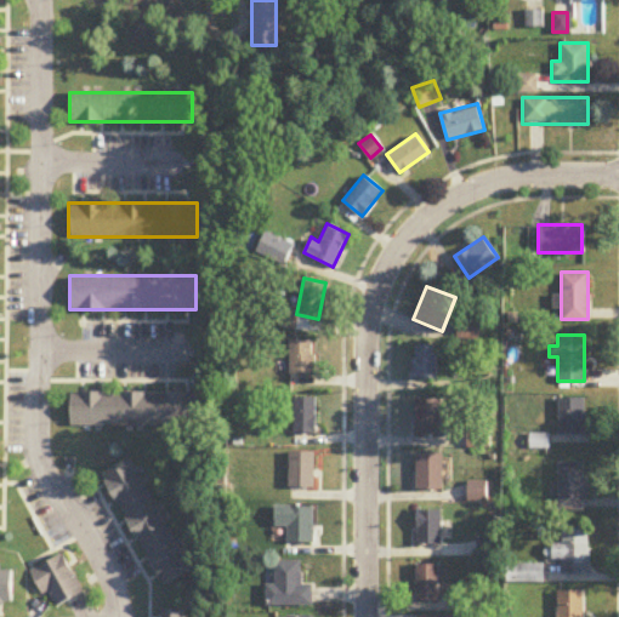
[(288,376),(314,376),(314,340),(288,340),(288,376)]
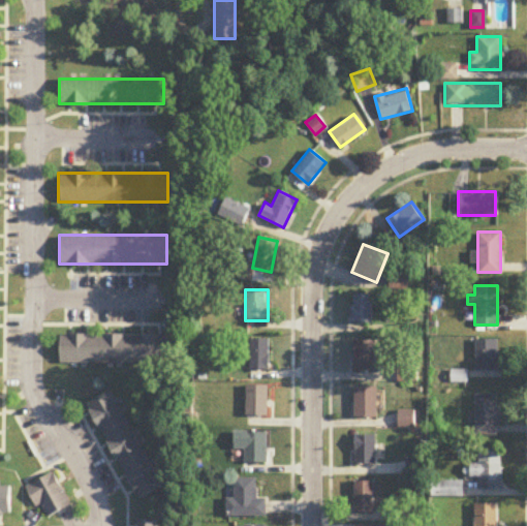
[(372,292),(350,292),(350,322),(372,322),(372,292)]
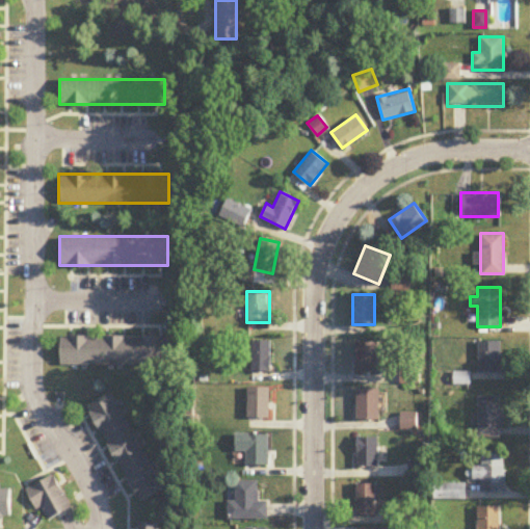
[(167,336),(58,336),(58,365),(167,365),(167,336)]
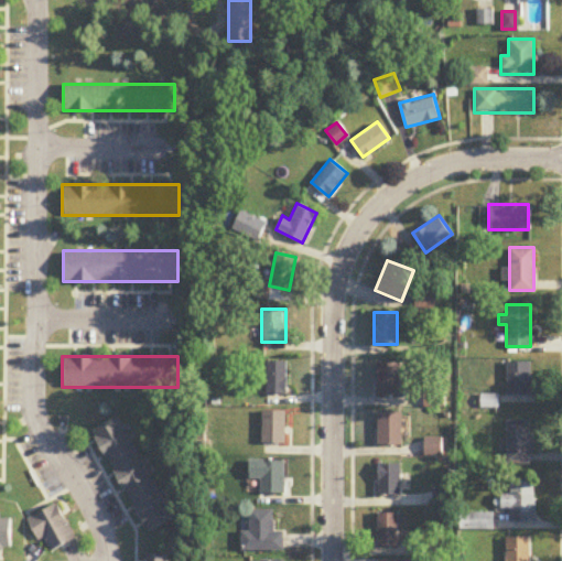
[(265,394),(285,394),(285,360),(265,360),(265,394)]
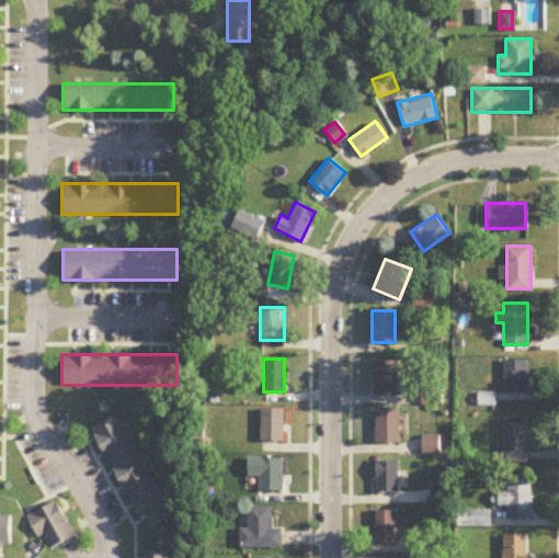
[(503,391),(527,391),(527,359),(503,359),(503,391)]
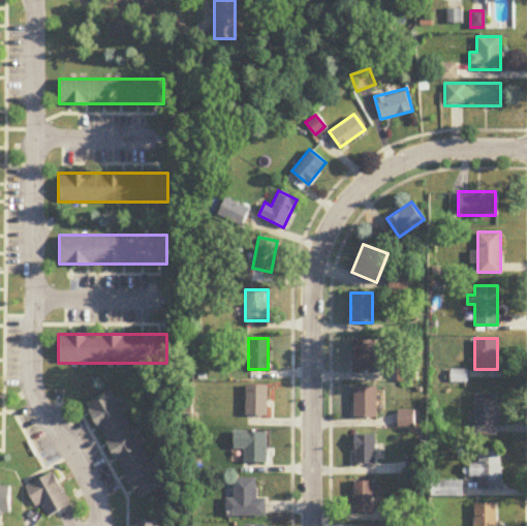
[(374,339),(352,339),(352,369),(374,369),(374,339)]
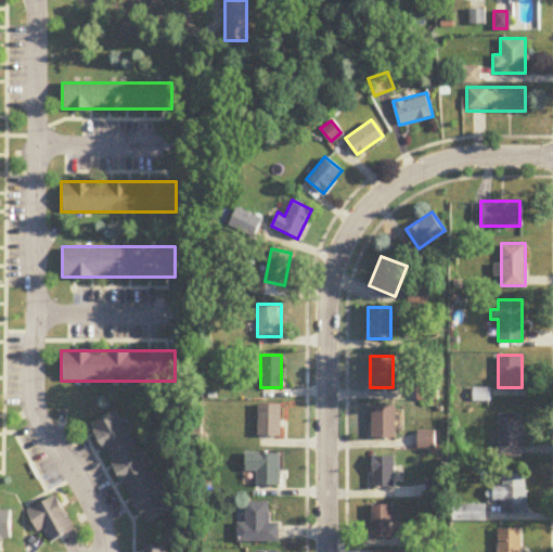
[(257,436),(279,436),(279,403),(257,403),(257,436)]
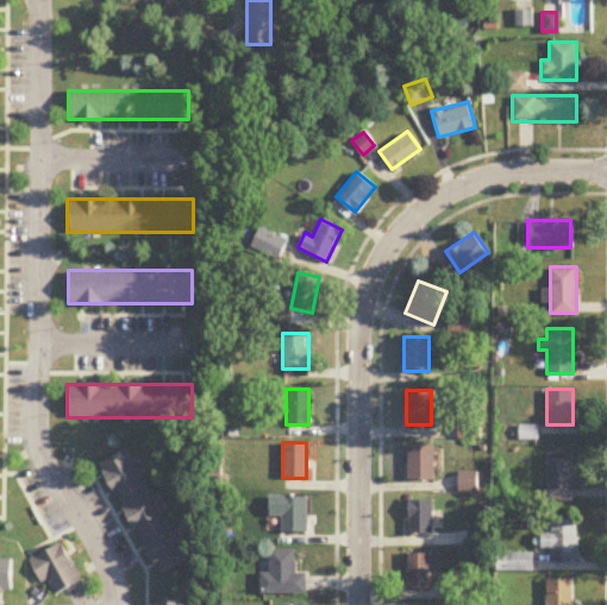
[(407,480),(432,480),(432,443),(407,443),(407,480)]
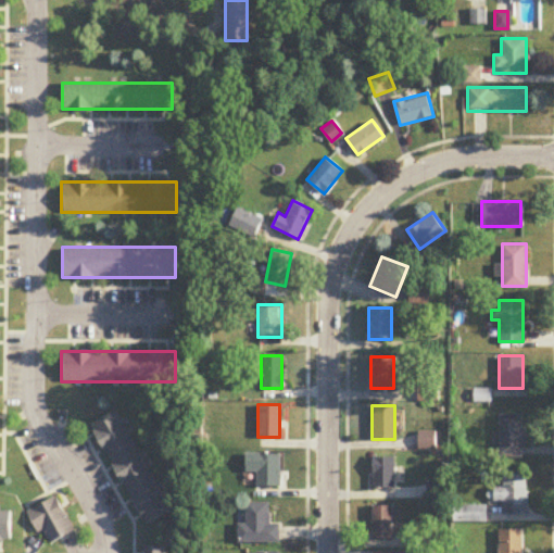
[(139,524),(166,512),(120,410),(93,422),(139,524)]
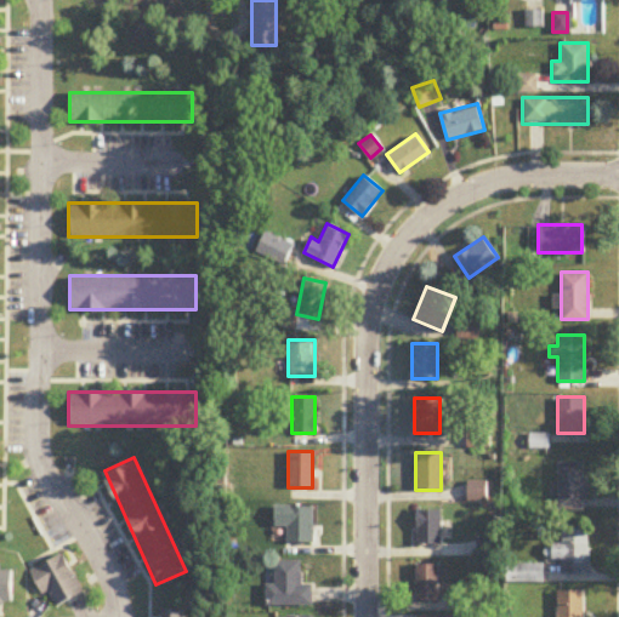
[(557,462),(557,509),(585,509),(585,462),(557,462)]
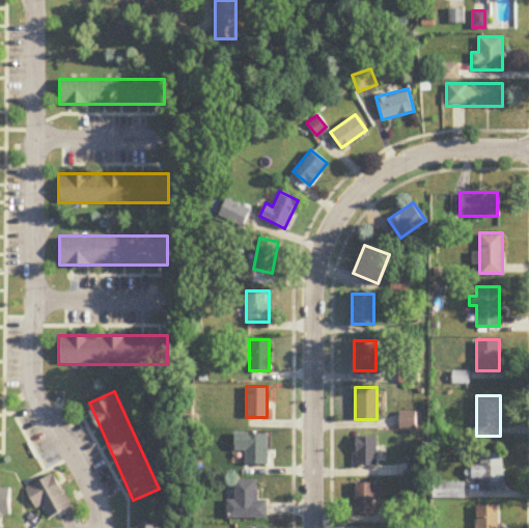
[(244,464),(267,464),(267,435),(244,435),(244,464)]
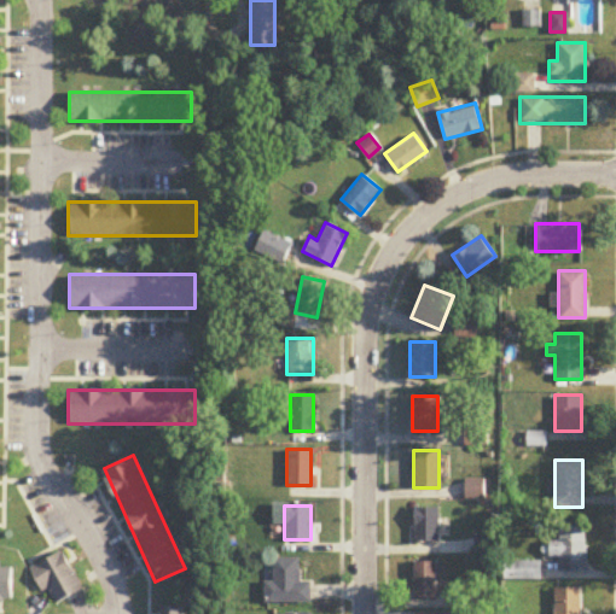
[(437,507),(413,507),(413,542),(436,542),(437,507)]
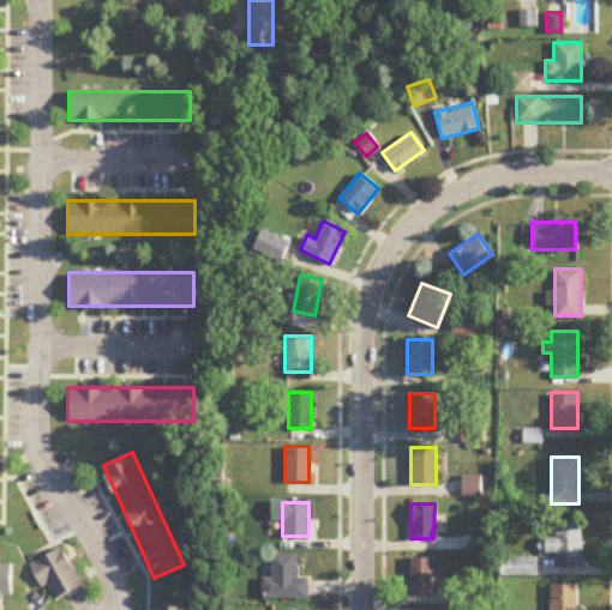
[(555,566),(581,566),(581,521),(555,521),(555,535),(545,535),(545,553),(555,553),(555,566)]
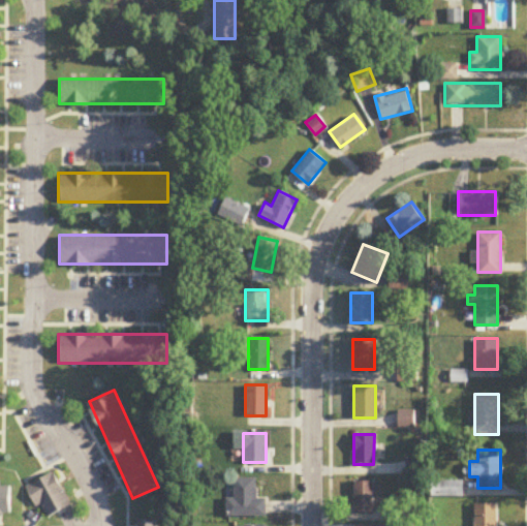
[(27,484),(40,517),(68,505),(56,472),(27,484)]
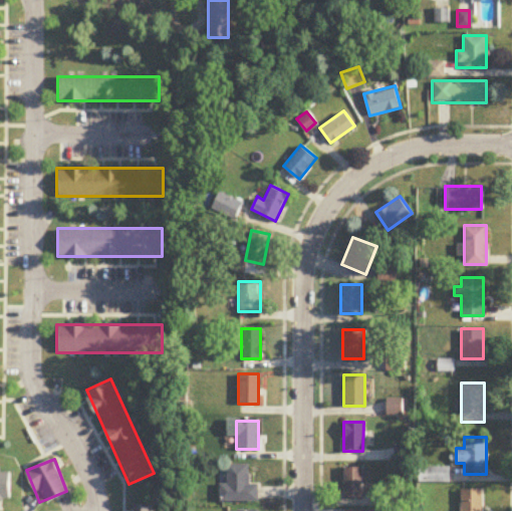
[(219,484),(219,501),(253,501),(253,484),(248,484),(248,464),(226,464),(226,484),(219,484)]
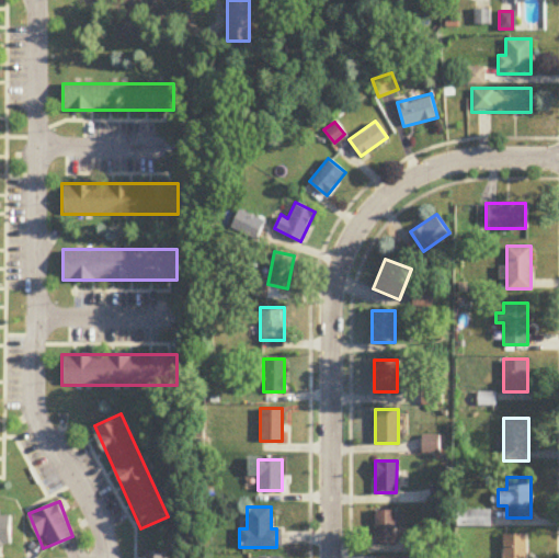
[(374,543),(395,543),(395,510),(374,510),(374,543)]
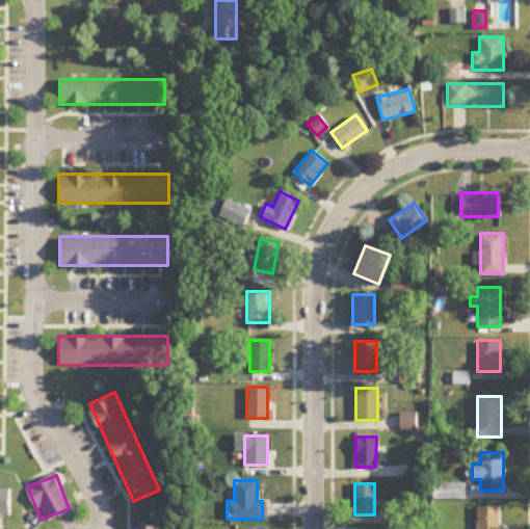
[(435,498),(464,498),(464,483),(435,483),(435,498)]
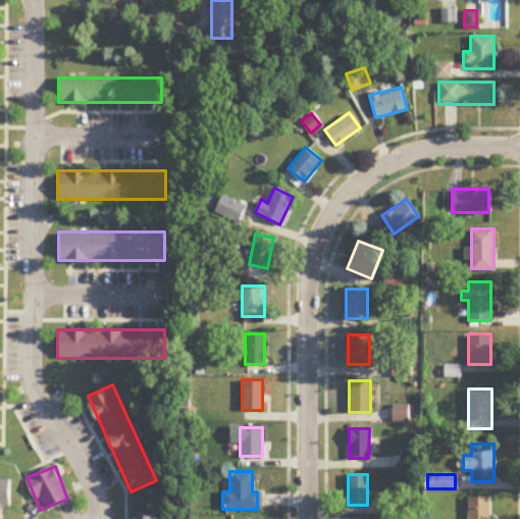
[(0,507),(9,507),(9,479),(0,478),(0,507)]
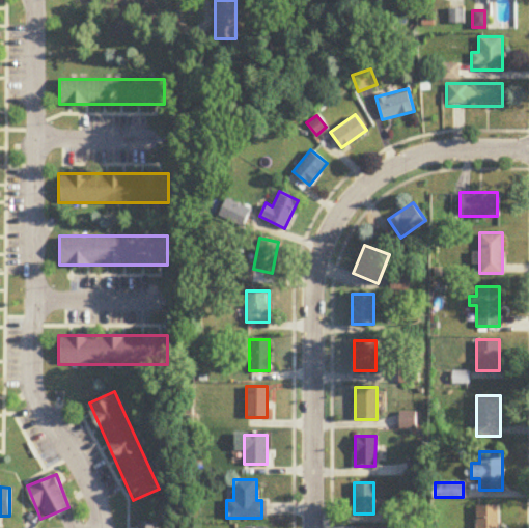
[(497,527),(497,504),(475,504),(475,527),(497,527)]
